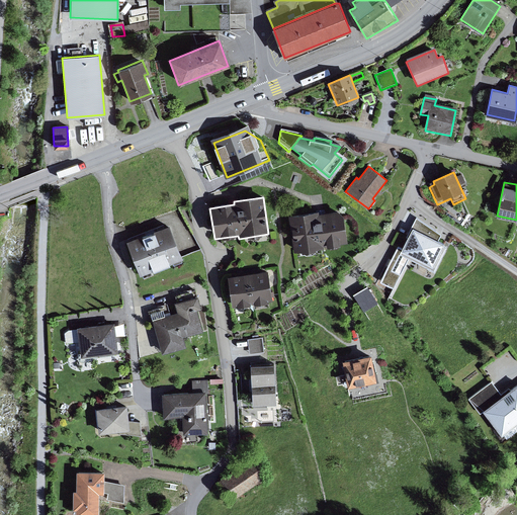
[(317,213),(289,219),(290,224),(294,254),(302,253),(302,255),(316,252),(315,250),(322,249),(322,246),(326,245),(327,247),(339,245),(339,244),(347,243),(343,218),(337,212),(320,216),(318,217),(317,213)]
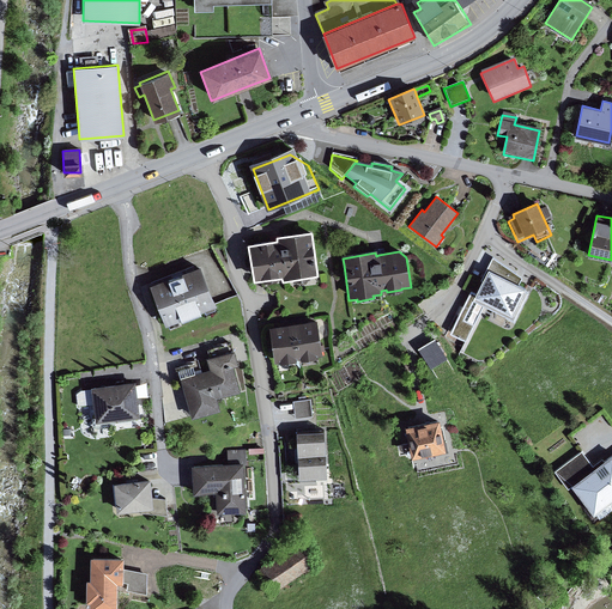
[(522,280),(492,260),(476,297),(472,302),(483,308),(513,324),(527,296),(523,294),(525,291),(519,287),(522,280)]
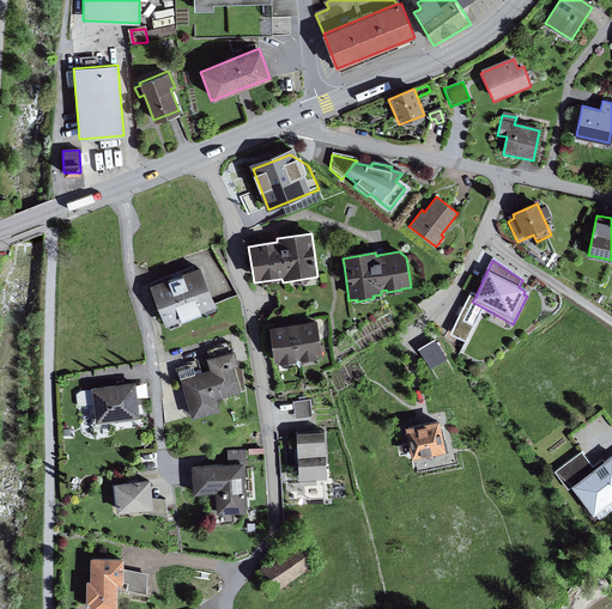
[(200,269),(149,288),(164,329),(216,309),(200,269)]
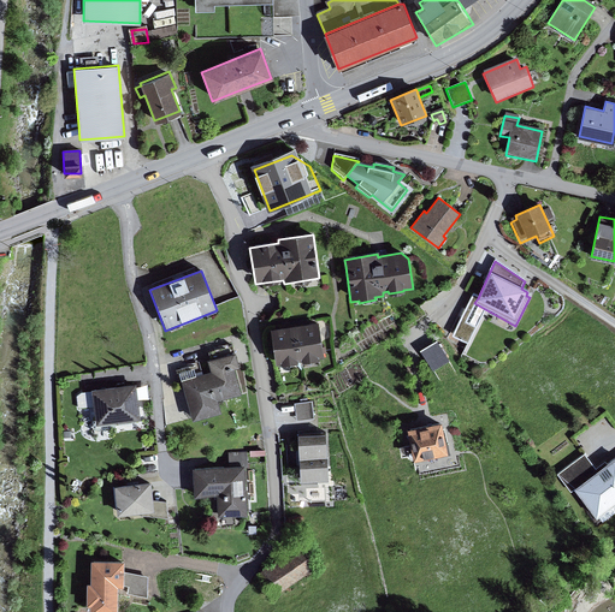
[(485,309),(474,303),(478,298),(472,296),(459,322),(475,330),(485,309)]
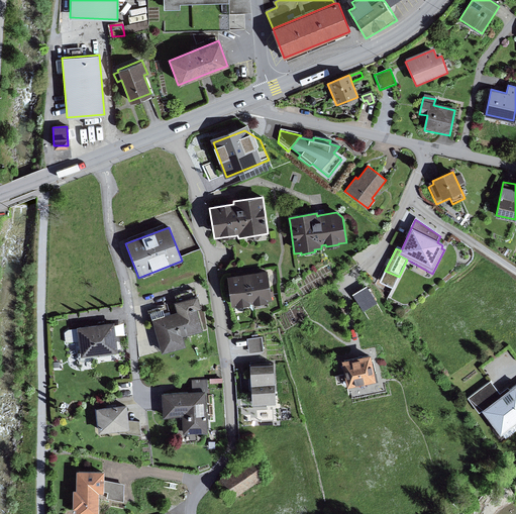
[(399,277),(385,271),(379,283),(392,290),(399,277)]
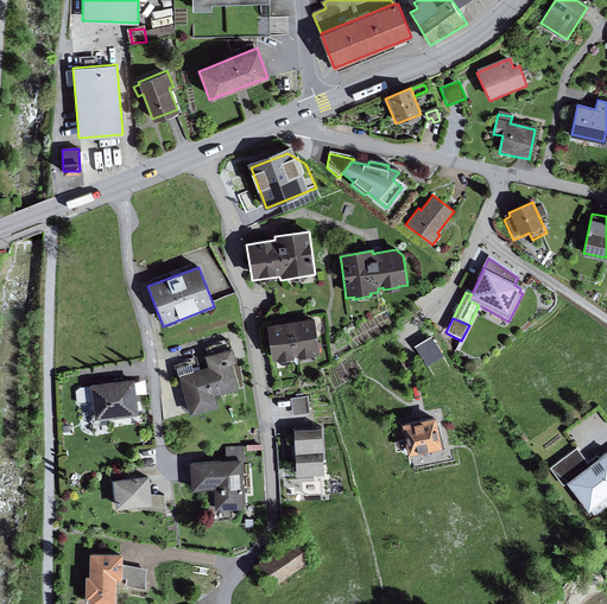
[(314,319),(291,323),(297,357),(299,357),(299,360),(314,357),(313,356),(320,355),(314,319)]
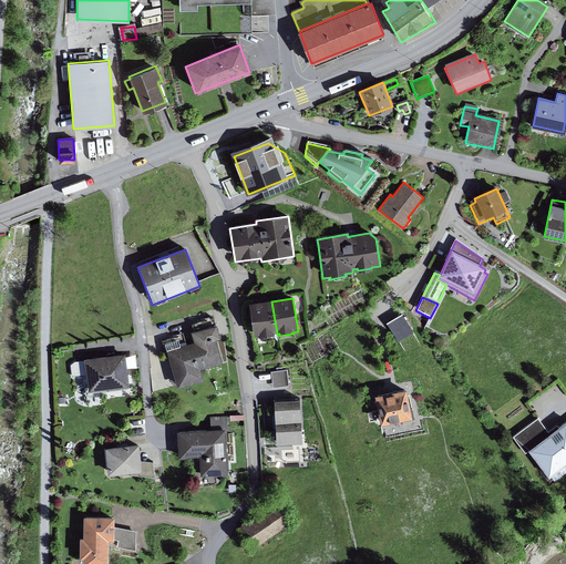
[(271,301),(249,305),(254,337),(258,337),(259,339),(275,337),(274,335),(277,334),(271,301)]
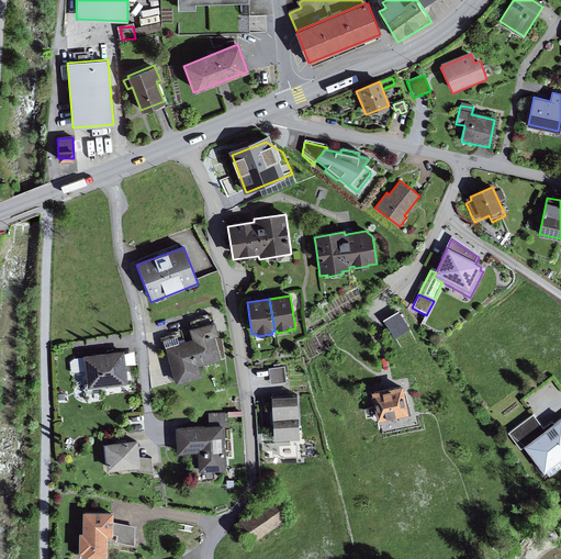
[(397,311),(384,320),(395,335),(408,326),(397,311)]
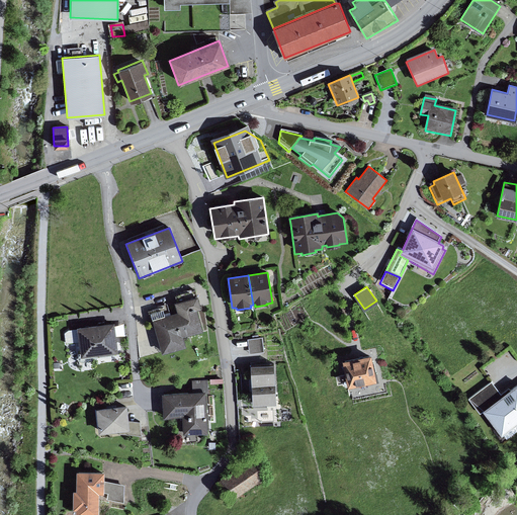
[(197,295),(174,303),(177,313),(180,323),(187,322),(190,334),(202,331),(196,310),(201,309),(197,295)]
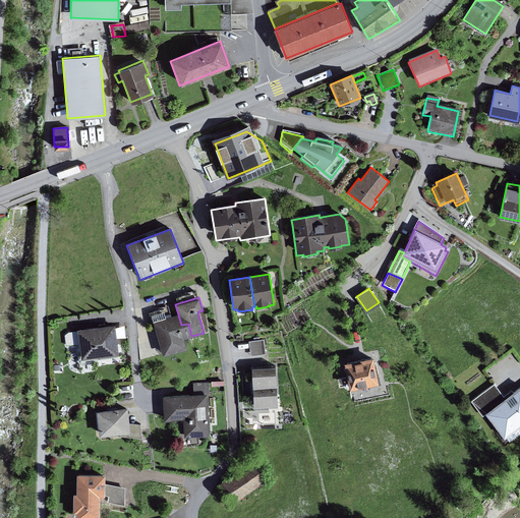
[(181,325),(178,314),(154,322),(163,355),(186,349),(183,338),(191,336),(188,324),(181,325)]
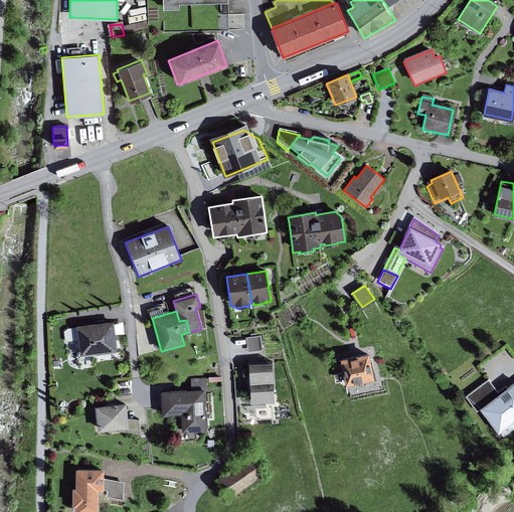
[(113,321),(75,326),(76,329),(77,341),(79,355),(117,350),(113,321)]
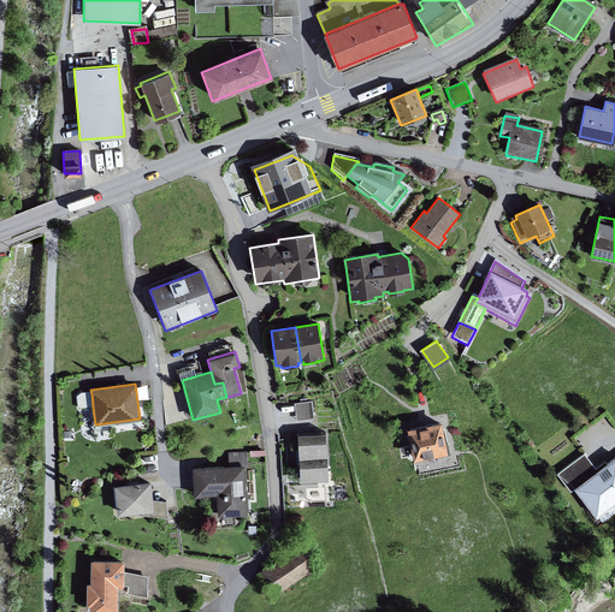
[(93,408),(92,393),(82,394),(76,398),(77,409),(93,408)]
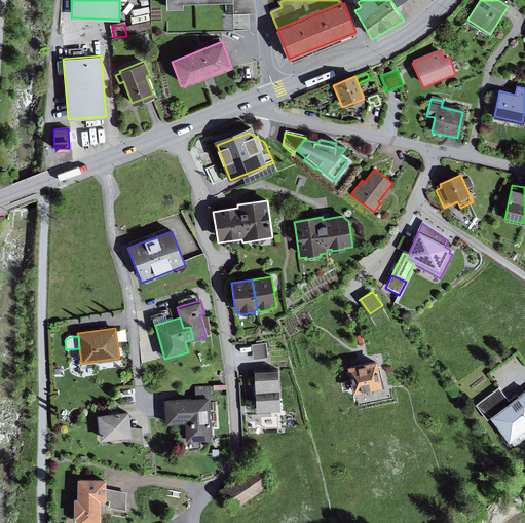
[(265,344),(251,346),(253,362),(268,359),(265,344)]
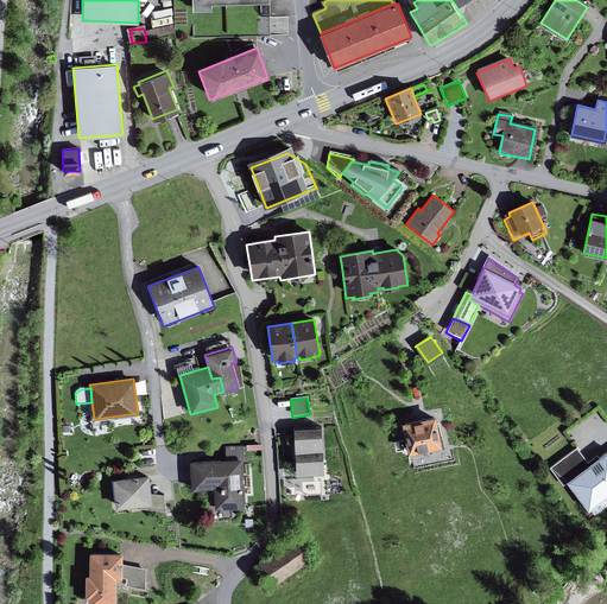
[(402,426),(408,456),(442,449),(436,419),(402,426)]
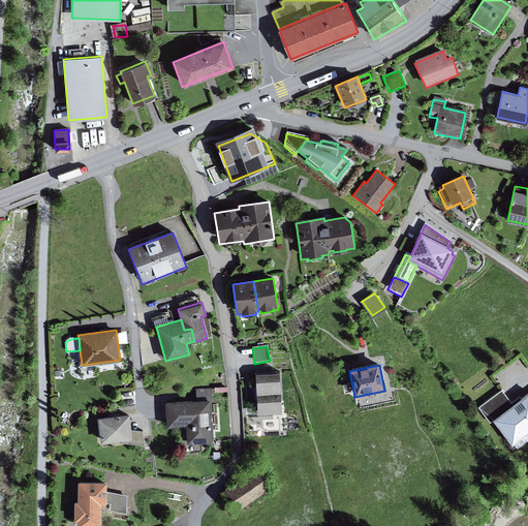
[(280,375),(255,376),(257,414),(282,413),(280,375)]
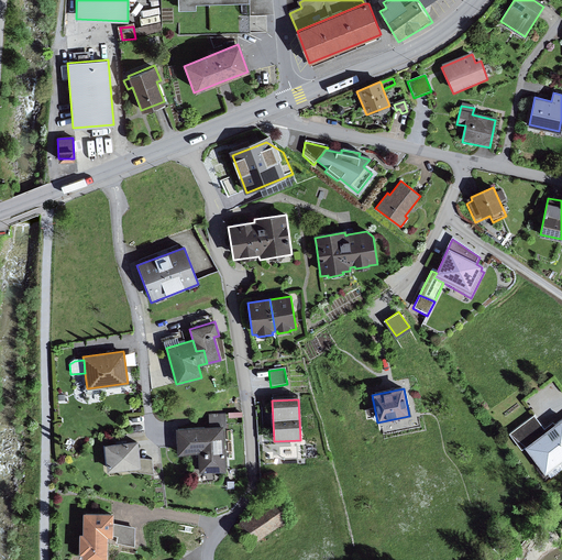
[(526,447),(546,432),(535,417),(509,435),(521,450),(526,447)]
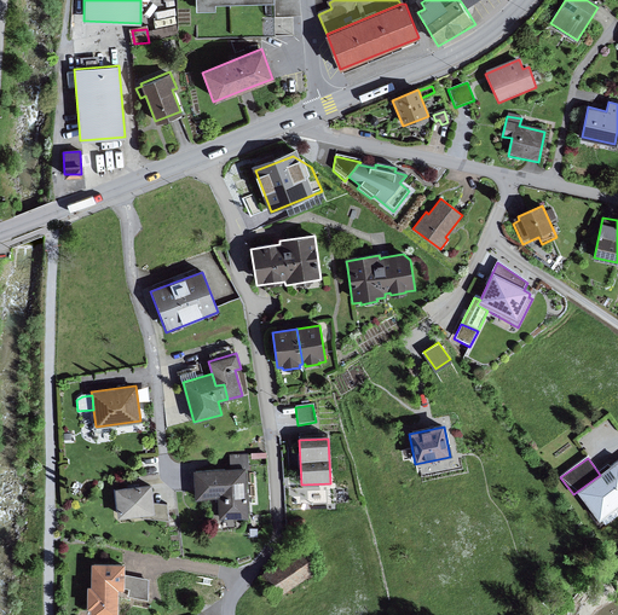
[(617,460),(600,475),(578,491),(599,520),(617,505),(617,460)]
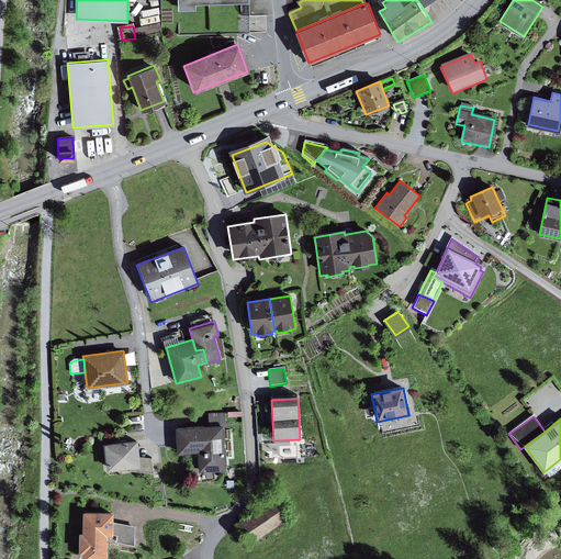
[(223,425),(176,427),(177,455),(198,454),(199,472),(225,470),(223,425)]
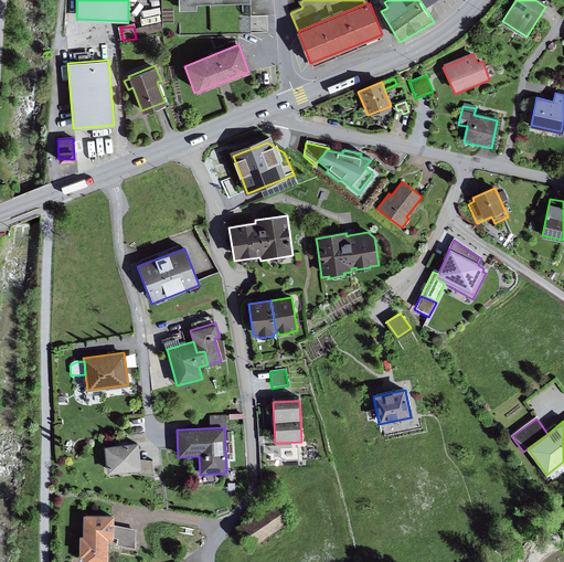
[(138,445),(105,448),(108,475),(119,474),(141,472),(140,462),(138,445)]
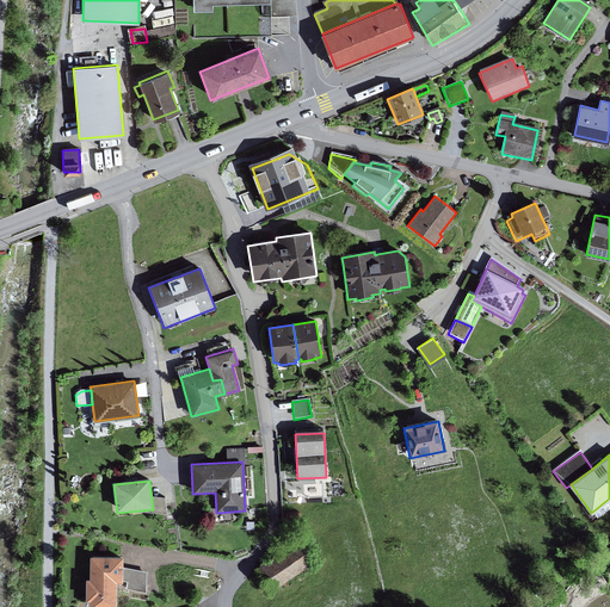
[(164,501),(152,499),(153,509),(129,512),(165,516),(164,501)]
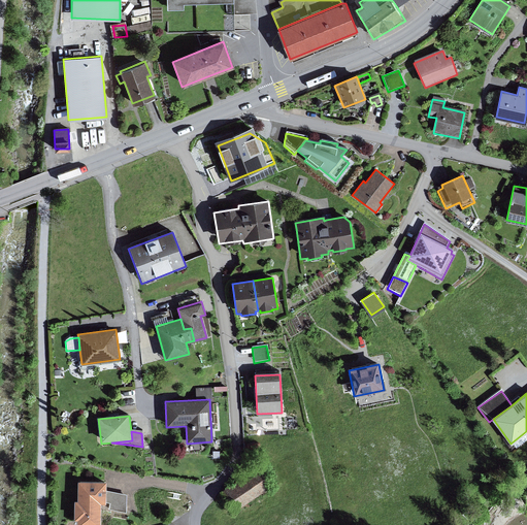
[(258,467),(222,492),(235,512),(271,487),(258,467)]
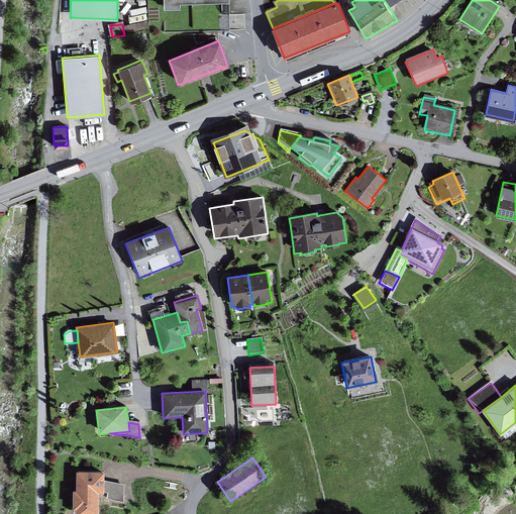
[(103,474),(76,473),(76,492),(72,492),(72,510),(75,510),(75,513),(96,513),(97,495),(103,495),(103,483),(103,474)]
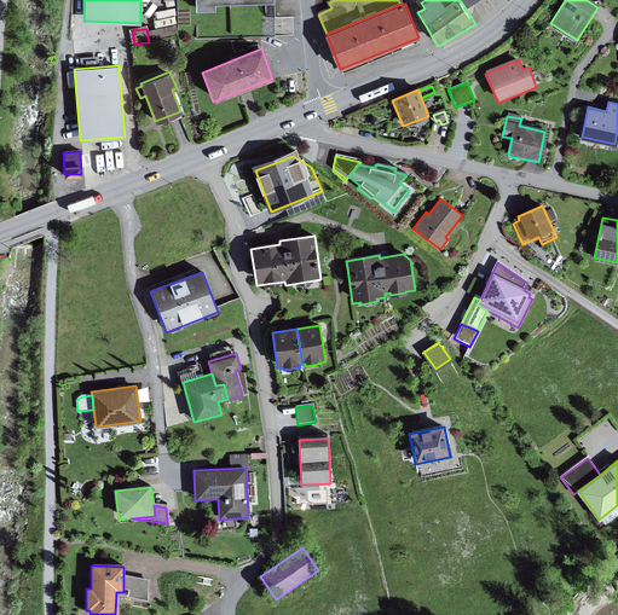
[(148,582),(123,578),(123,592),(128,592),(127,598),(148,602),(148,582)]
